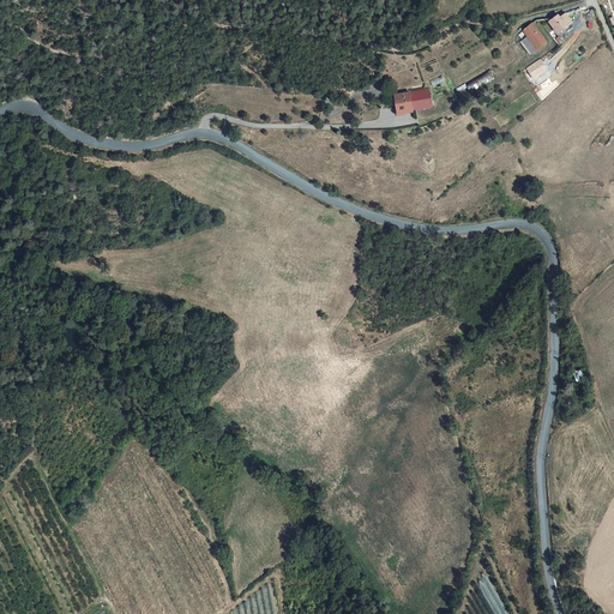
[(561,17),(559,13),(552,18),(554,23),(558,26),(555,28),(559,32),(575,20),(569,11),(561,17)]
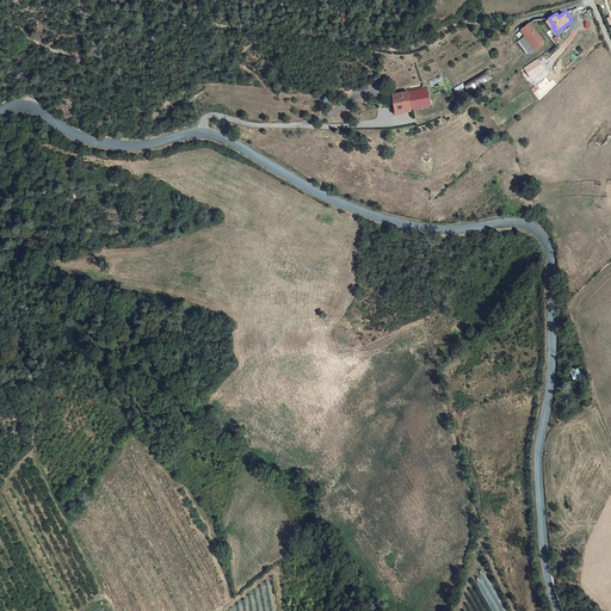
[(523,29),(526,36),(530,41),(536,48),(545,41),(530,22),(523,29)]
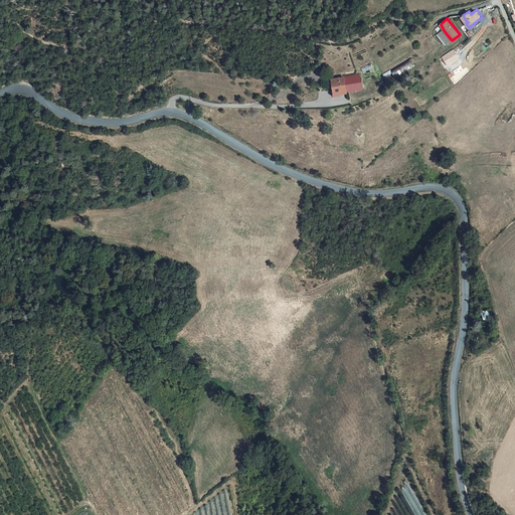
[(445,45),(449,42),(445,36),(447,34),(444,30),(437,35),(445,45)]
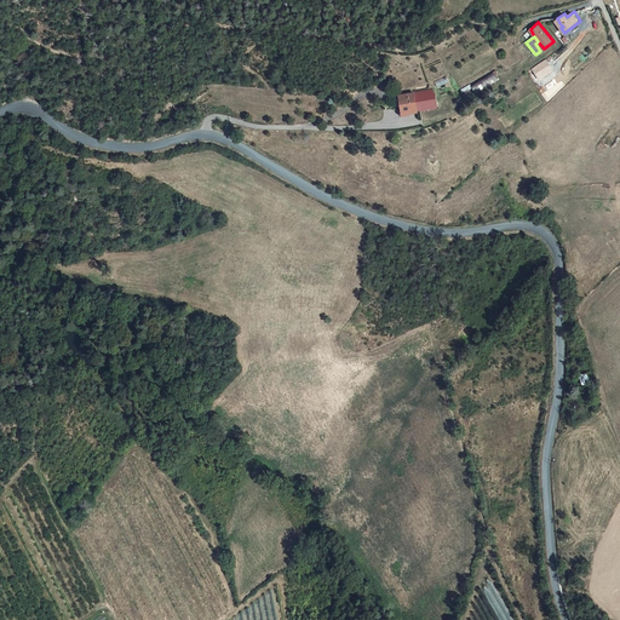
[(555,74),(550,64),(535,73),(543,82),(555,74)]
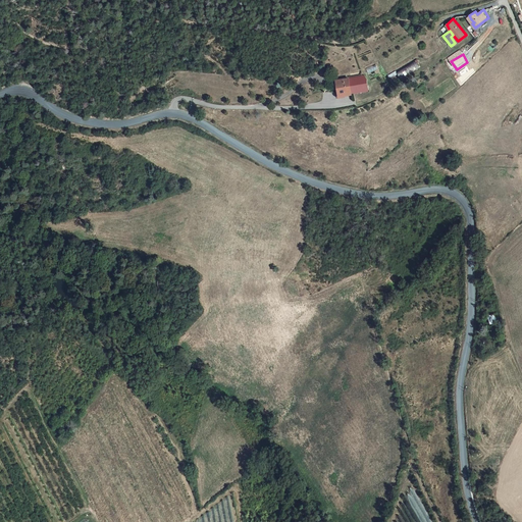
[(396,69),(387,75),(388,77),(397,72),(401,79),(418,66),(416,62),(418,61),(416,57),(397,70),(396,69)]
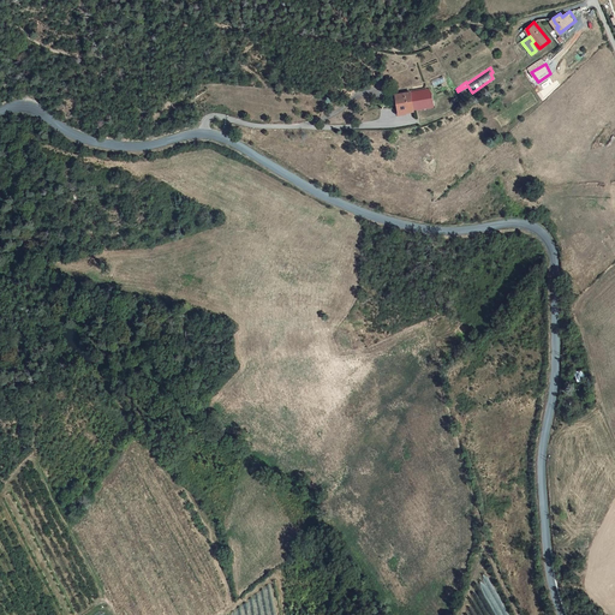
[(431,106),(430,100),(424,101),(423,91),(395,95),(398,114),(431,109),(431,106)]
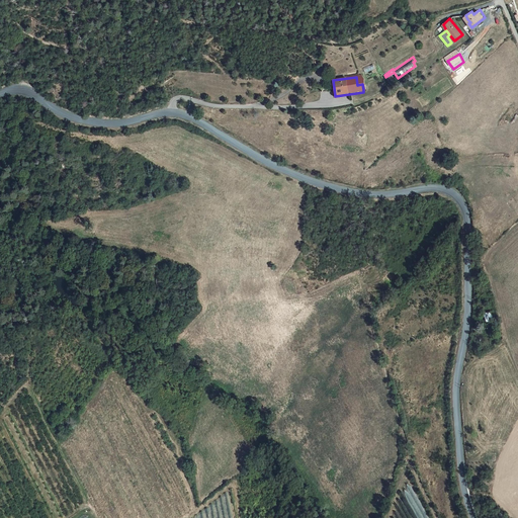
All buildings are outlined.
